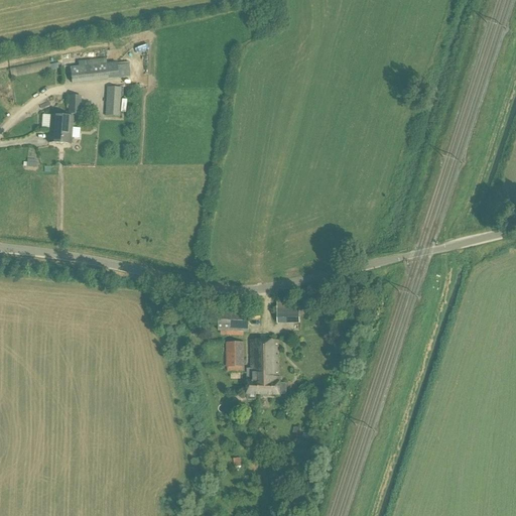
[(134,60),(144,60),(144,51),(133,51),(134,60)]
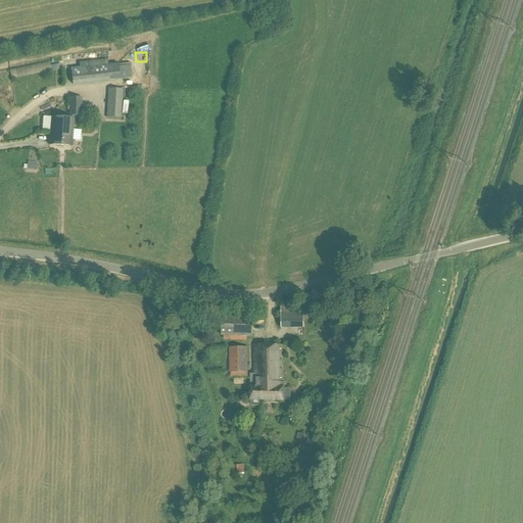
[(107,65),(72,69),(74,85),(109,81),(122,80),(120,63),(107,65)]
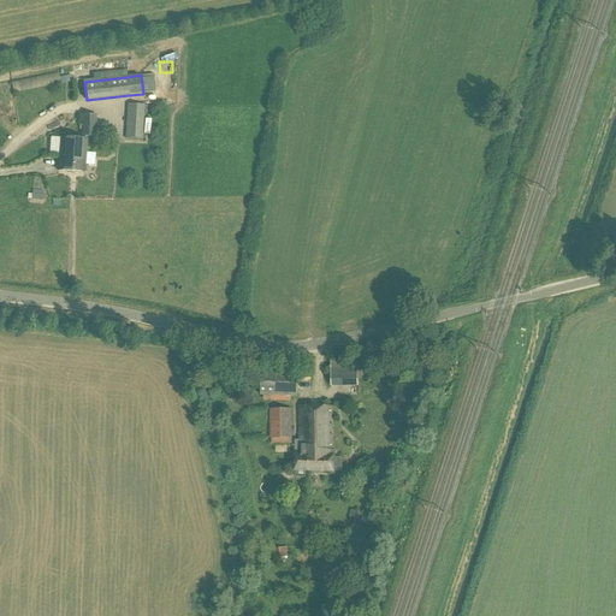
[(126,138),(142,140),(144,106),(129,105),(126,138)]
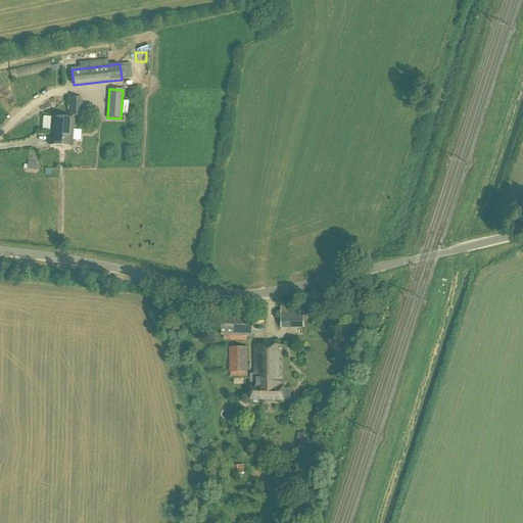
[(69,98),(69,115),(82,116),(83,98),(69,98)]
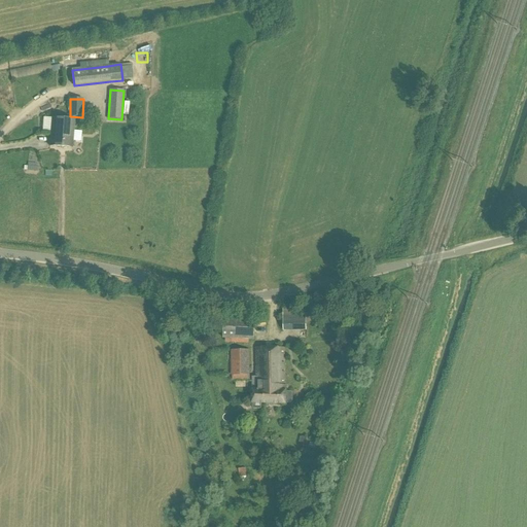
[(51,133),(73,134),(74,120),(53,118),(51,133)]
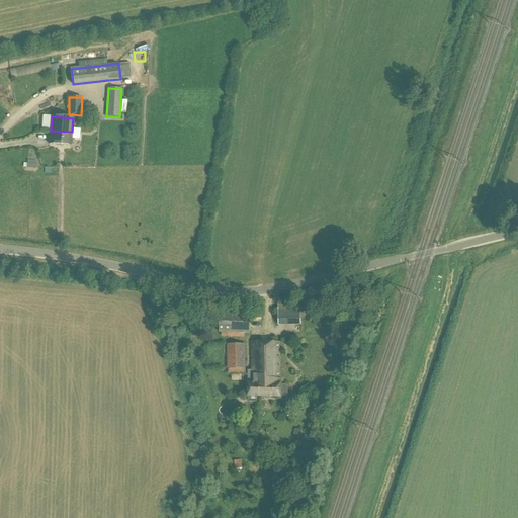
[(72,132),(51,131),(50,144),(71,145),(72,132)]
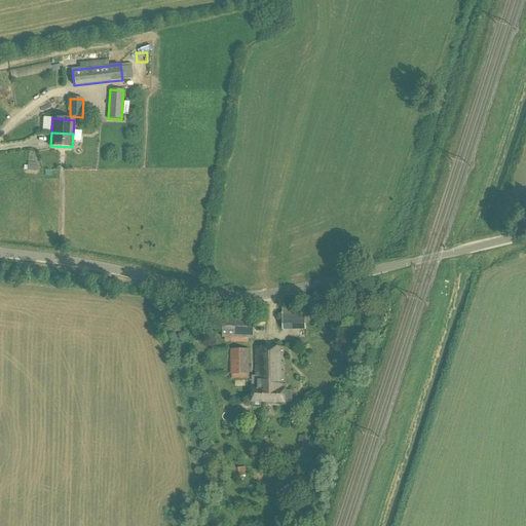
[(284,329),(306,329),(306,316),(284,316),(284,329)]
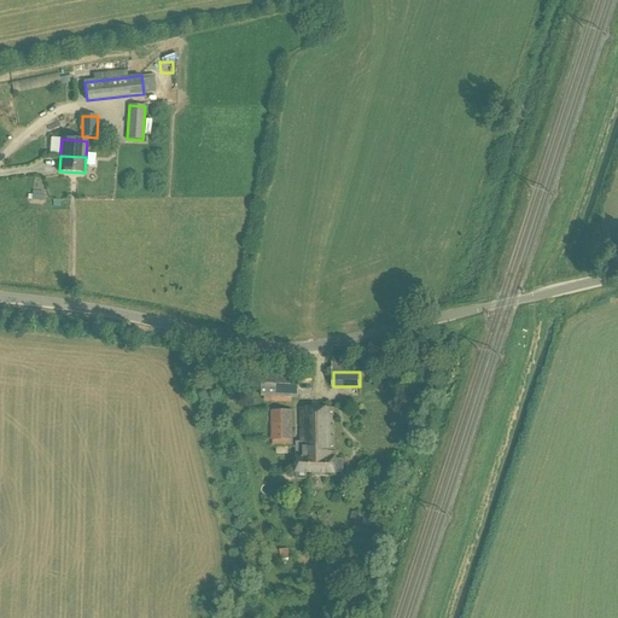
[(261,396),(297,397),(298,374),(261,373),(261,396)]
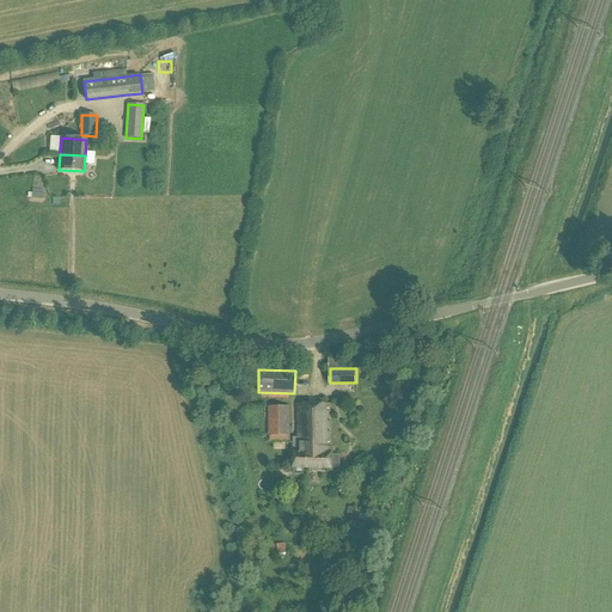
[(298,405),(298,422),(312,422),(311,450),(316,450),(316,458),(306,458),(306,469),(331,470),(337,470),(340,467),(340,458),(337,456),(331,456),(331,448),(330,448),(330,405),(330,404),(298,404),(298,405)]
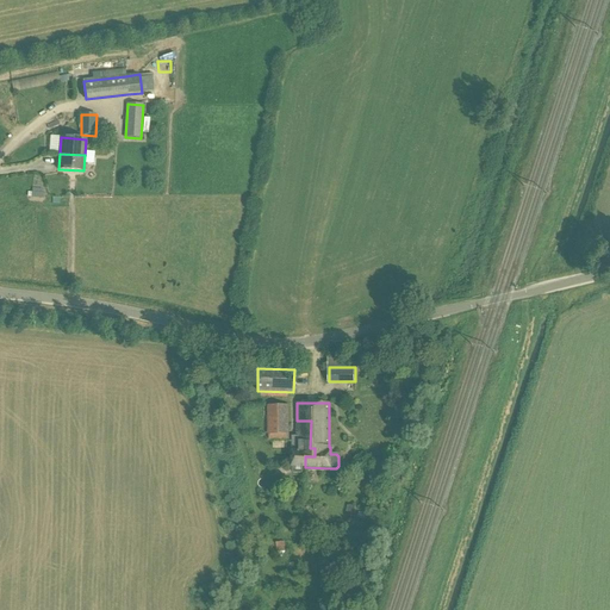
[(269,406),(269,441),(288,440),(288,405),(269,406)]
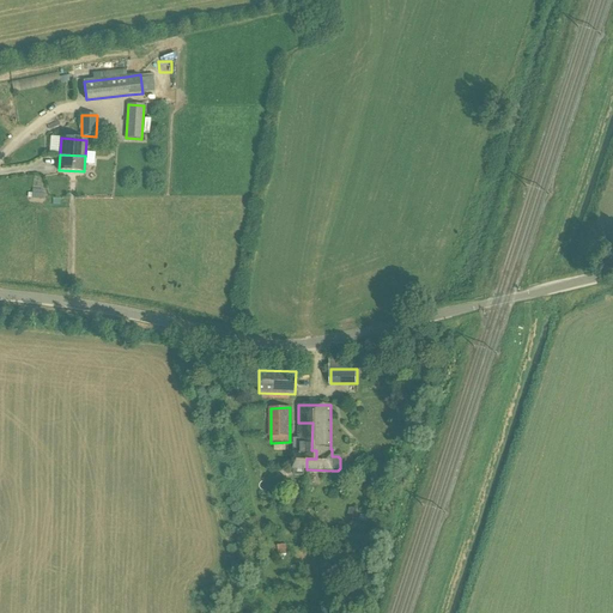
[(292,469),(292,474),(293,475),(302,475),(303,474),(303,469),(307,469),(307,459),(316,459),(316,450),(311,450),(313,423),(298,423),(297,444),(293,444),(293,453),(292,453),(292,469)]
